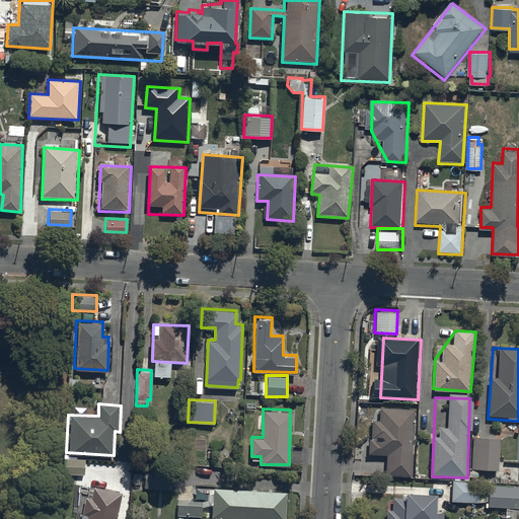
[(387,475),(414,476),(416,410),(372,409),(370,456),(387,457),(387,475)]
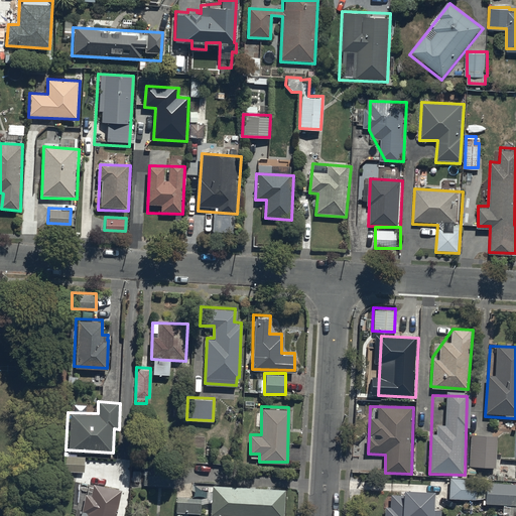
[(474,474),(474,465),(494,466),(495,434),(469,432),(467,465),(466,465),(465,473),(474,474)]
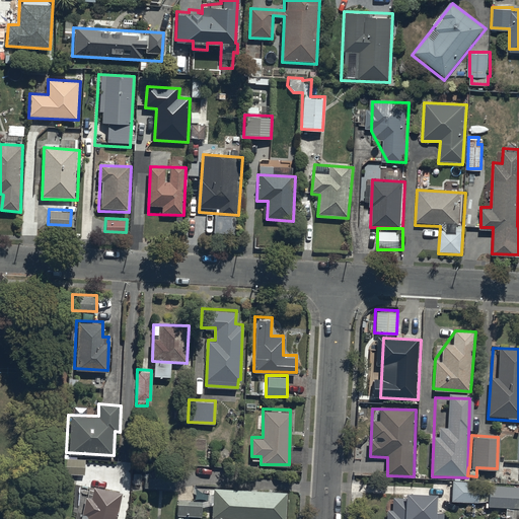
[(60,457),(59,471),(84,472),(84,458),(60,457)]
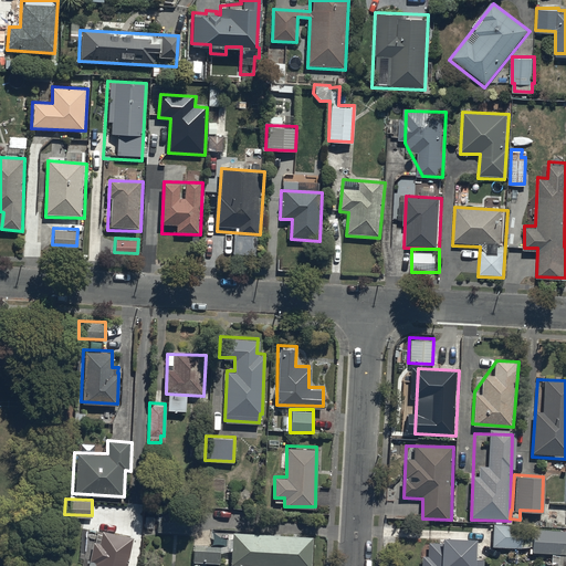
[(492,523),(491,545),(520,546),(520,524),(492,523)]
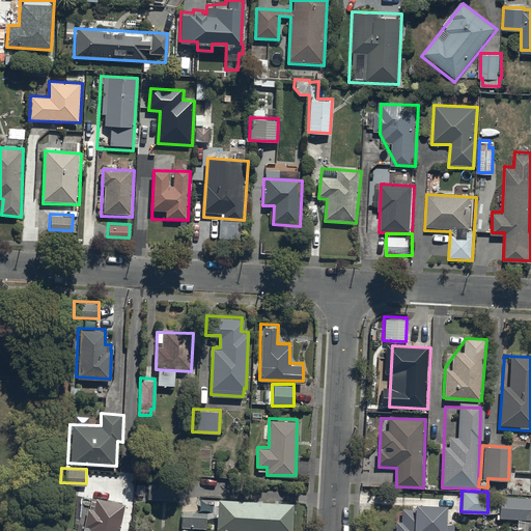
[(499,494),(498,516),(529,519),(530,496),(499,494)]
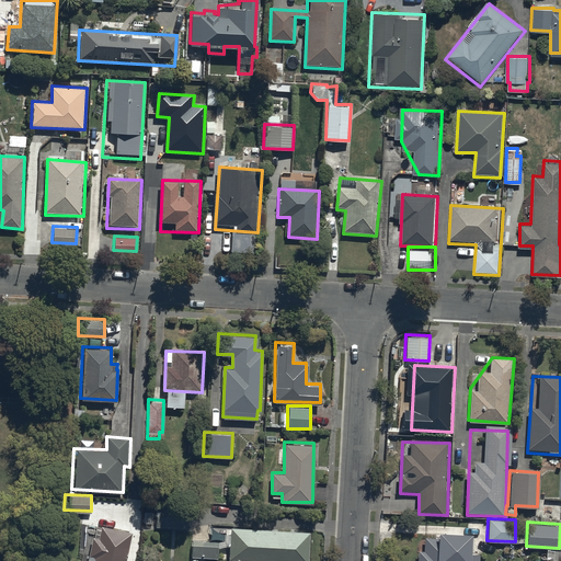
[(124,560),(132,531),(94,523),(86,560),(124,560)]
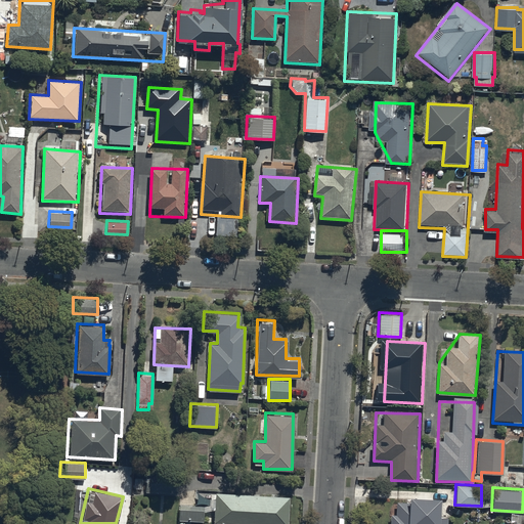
[(214,493),(212,523),(289,523),(291,497),(214,493)]
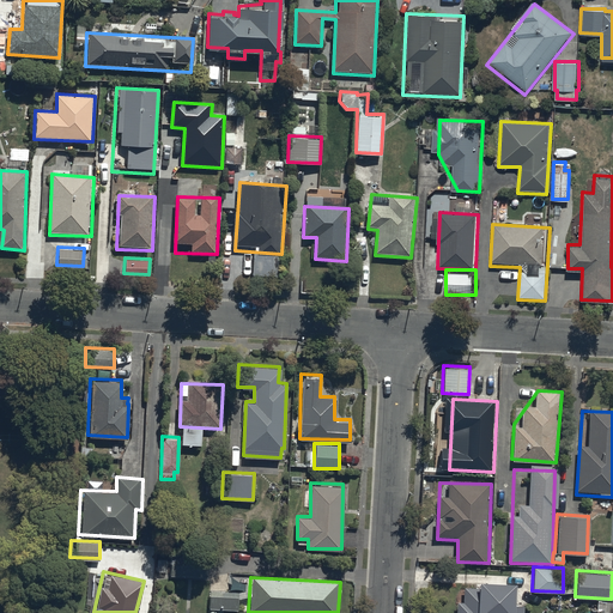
[(457,612),(520,612),(521,588),(460,584),(457,612)]
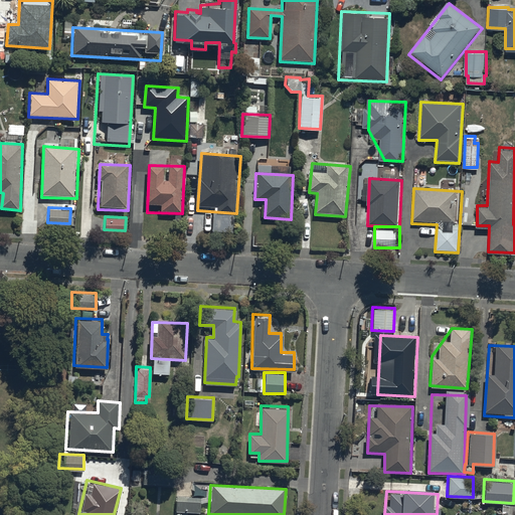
[(199,495),(174,494),(174,510),(199,510),(199,495)]
